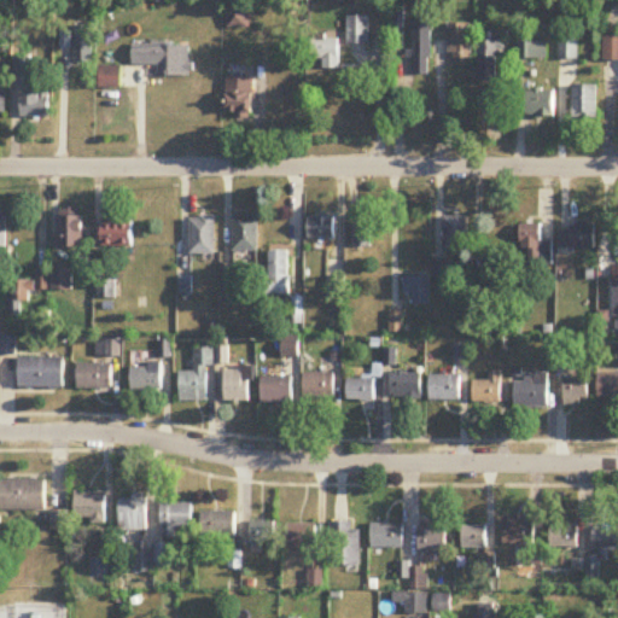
[(368,46),(368,17),(348,17),(348,46),(368,46)]
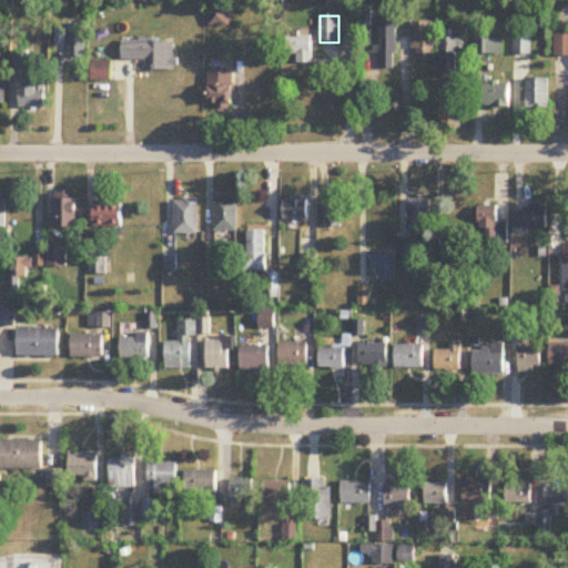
[(371,54),(371,74),(396,74),(396,21),(379,21),(379,54),(371,54)]
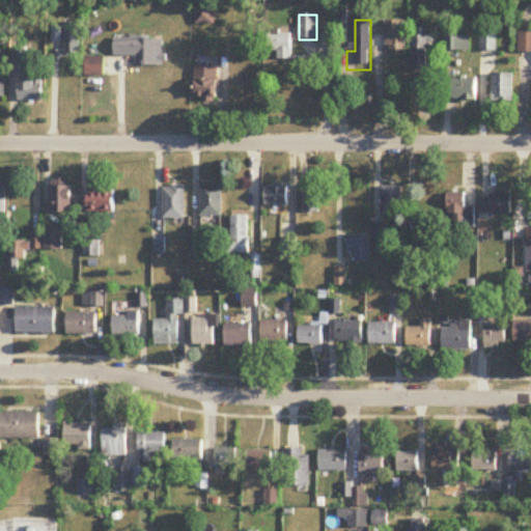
[(385,53),(404,53),(404,22),(385,22),(385,53)]
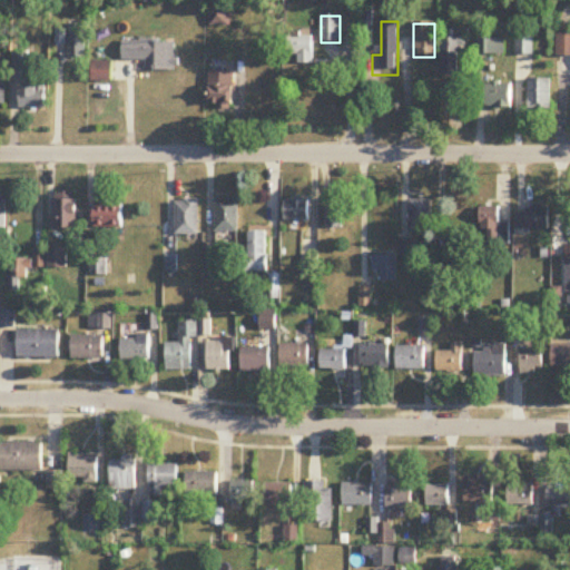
[(86,25),(68,25),(68,60),(86,60),(86,25)]
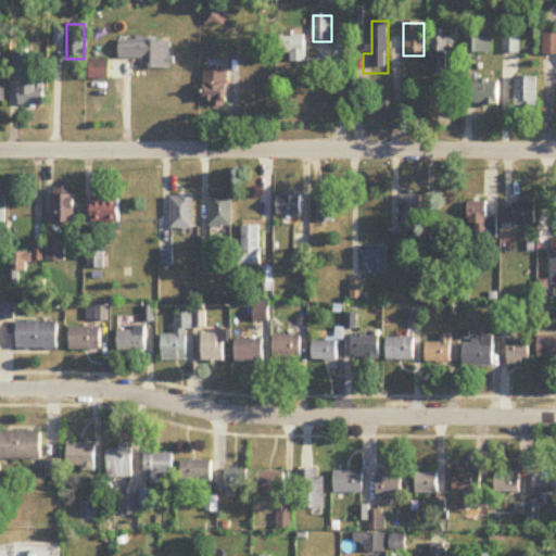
[(543,57),(555,55),(555,33),(543,34),(543,57)]
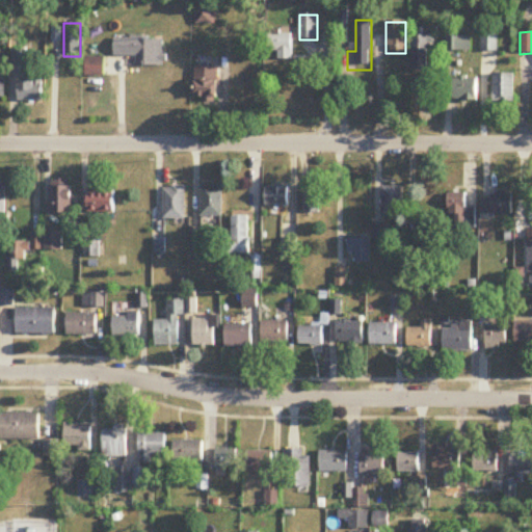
[(292,34),(269,34),(269,53),(277,53),(277,60),(292,60),(292,34)]
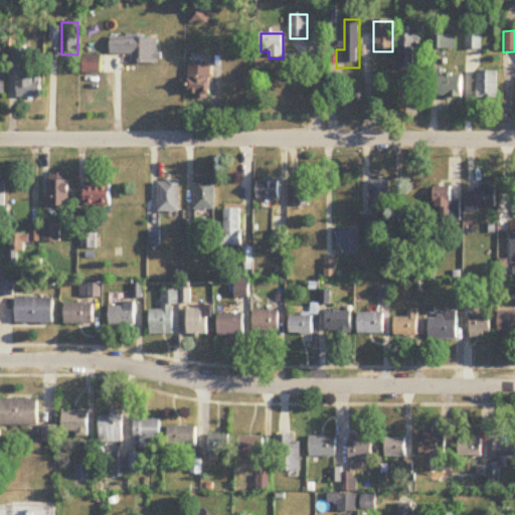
[(467,50),(482,50),(482,34),(467,34),(467,50)]
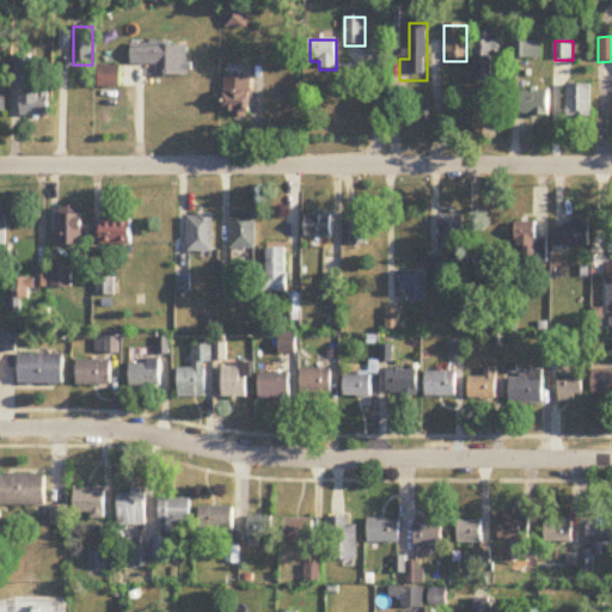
[(476,61),(496,61),(496,42),(476,42),(476,61)]
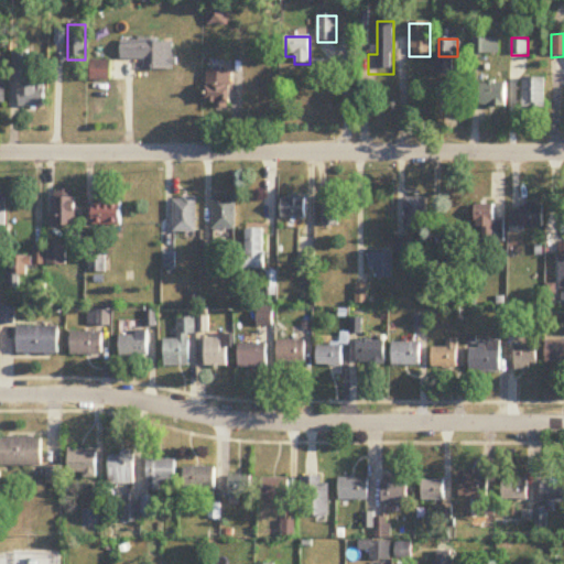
[(499,55),(499,39),(473,39),(473,55),(499,55)]
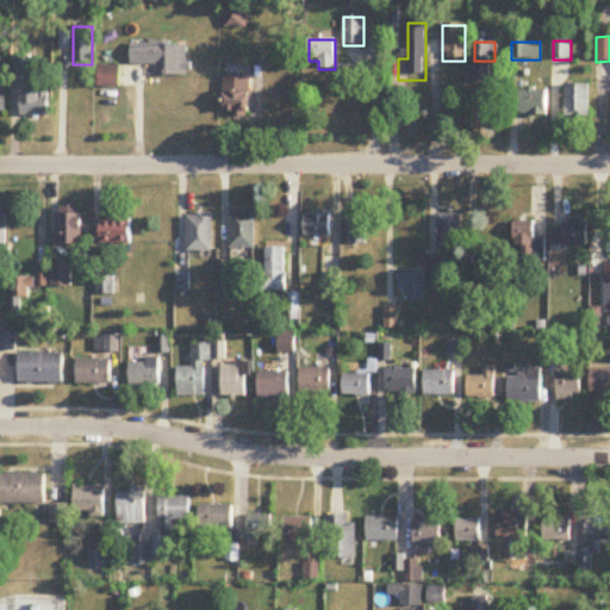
[(187,76),(188,45),(132,43),(132,64),(157,64),(157,76),(187,76)]
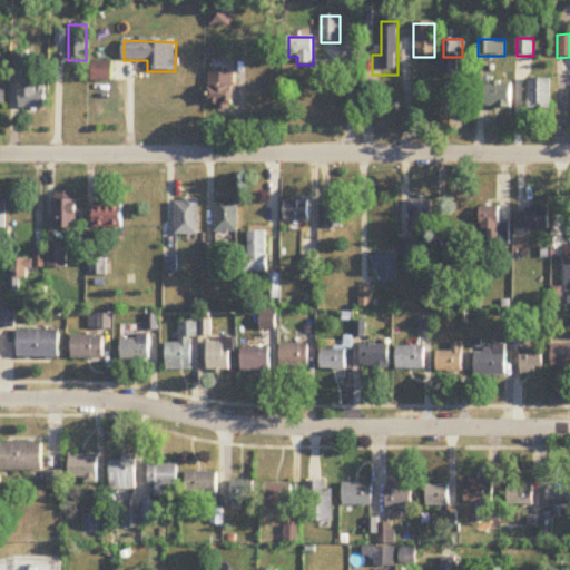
[(234,72),(210,72),(210,109),(234,109),(234,72)]
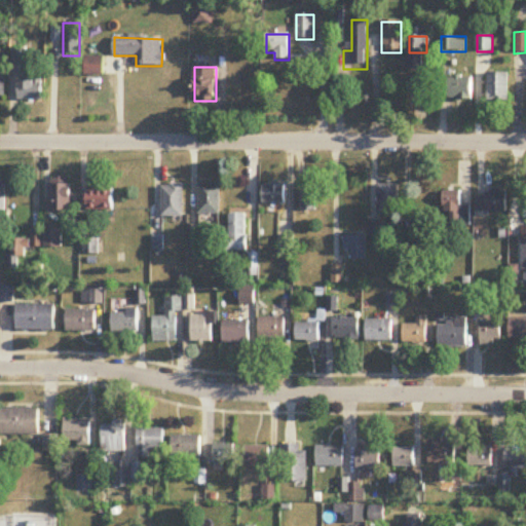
[(488,102),(509,102),(509,74),(488,74),(488,102)]
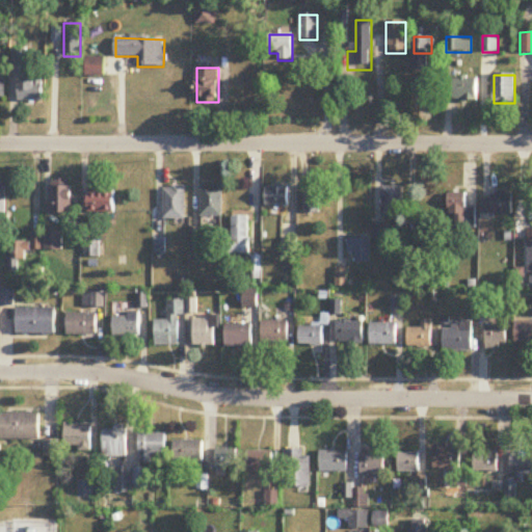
[(478,101),(478,78),(453,78),(453,101),(478,101)]
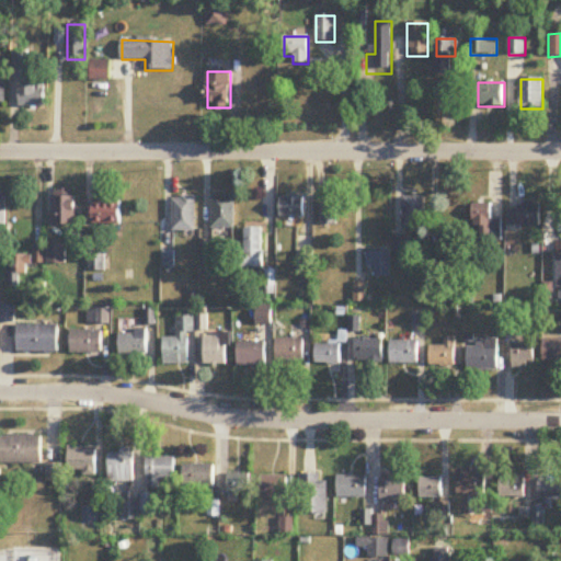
[(21,109),(46,109),(46,88),(21,88),(21,109)]
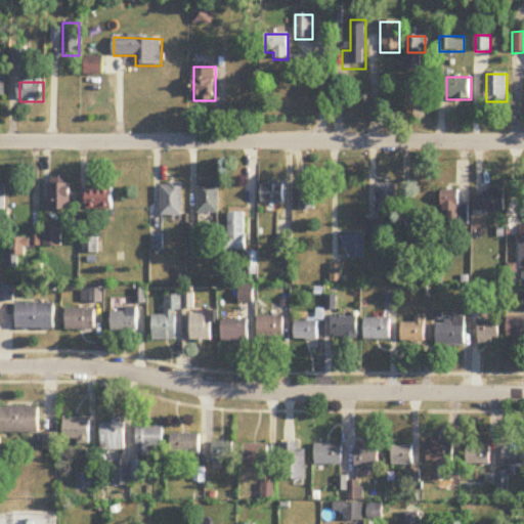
[(50,214),(71,214),(71,180),(50,180),(50,214)]
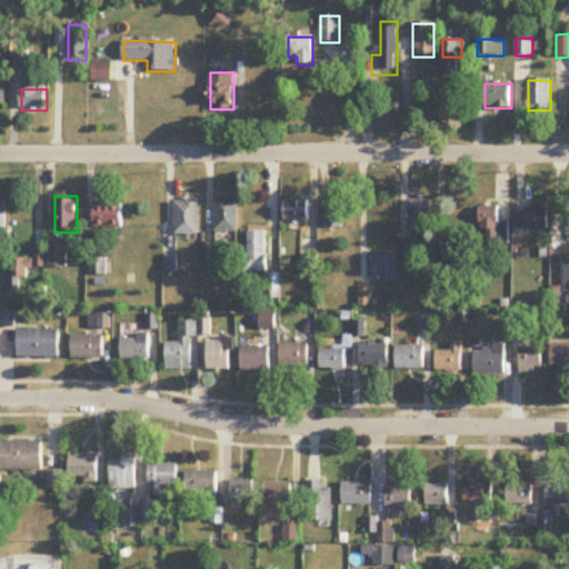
[(198,201),(177,201),(177,236),(198,236),(198,201)]
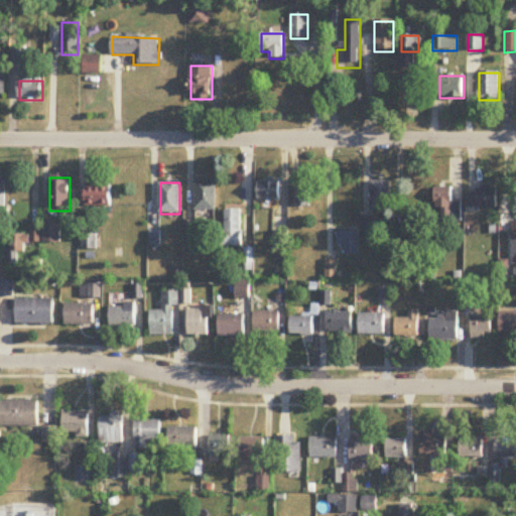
[(216,212),(216,182),(196,182),(196,212),(216,212)]
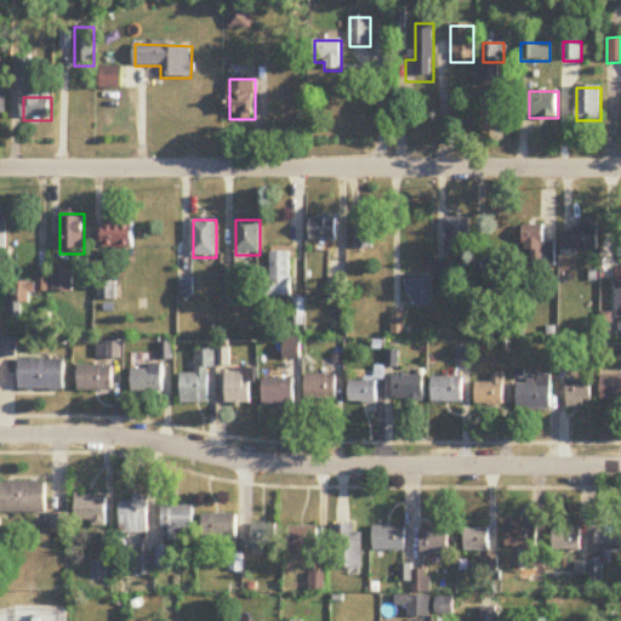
[(354,250),(374,250),(374,220),(354,220),(354,250)]
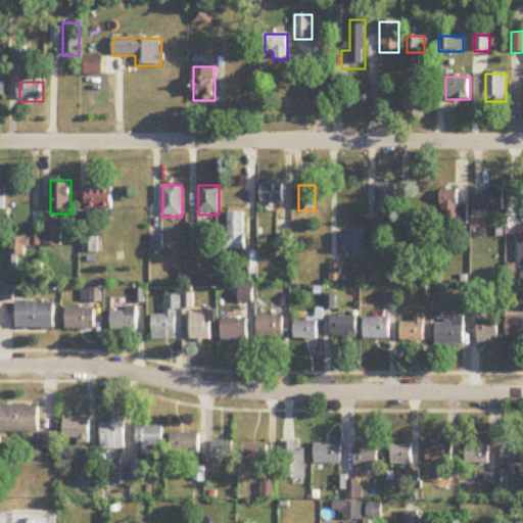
[(396,185),(376,185),(376,214),(396,214),(396,185)]
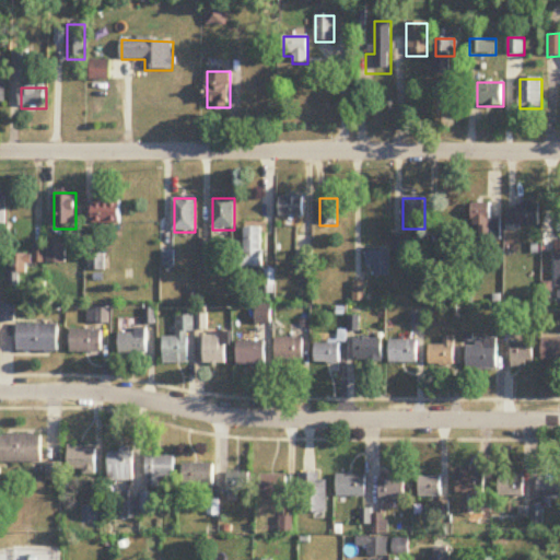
[(280,218),(304,218),(304,199),(280,199),(280,218)]
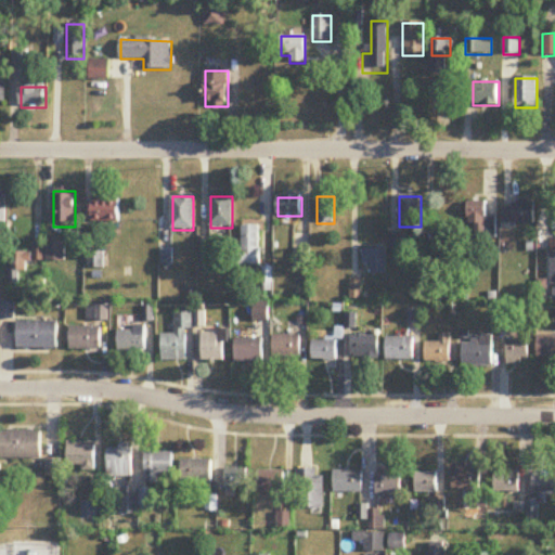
[(468,226),(476,226),(476,240),(498,240),(498,218),(486,218),(486,203),(468,203),(468,226)]
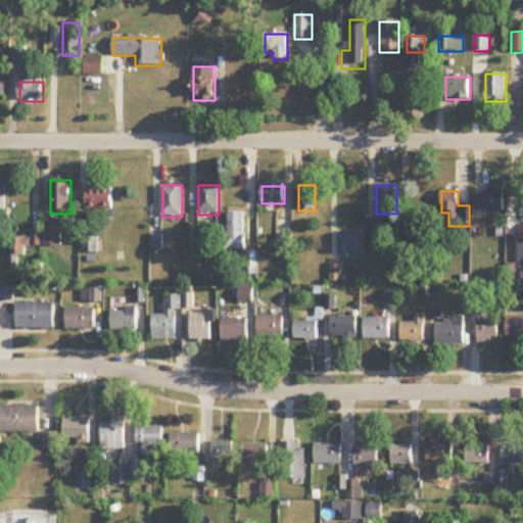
[(504,211),(504,191),(474,191),(474,211),(504,211)]
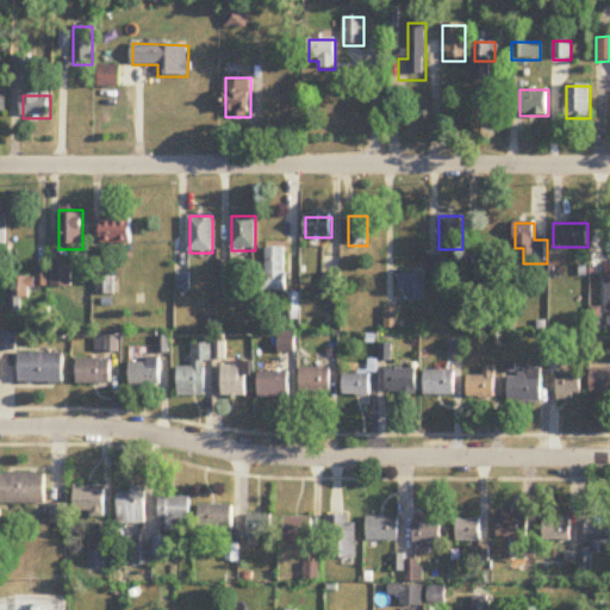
[(131,224),(103,224),(103,246),(131,246),(131,224)]
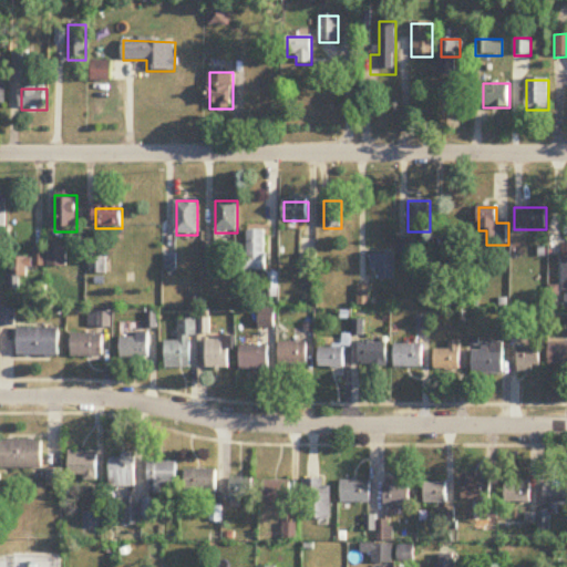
[(265,232),(246,232),(246,272),(265,272),(265,232)]
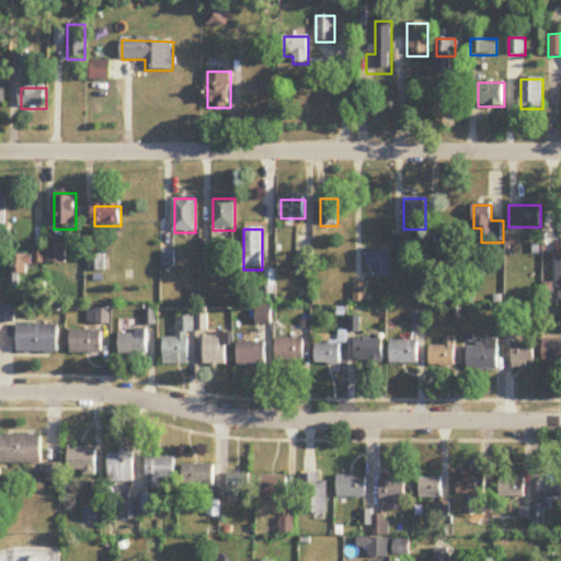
[(49,264),(65,264),(65,243),(49,243),(49,264)]
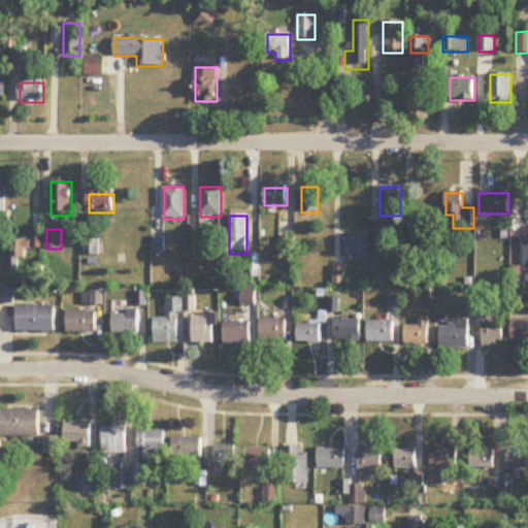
[(344,237),(344,253),(354,253),(354,262),(368,262),(368,237),(344,237)]
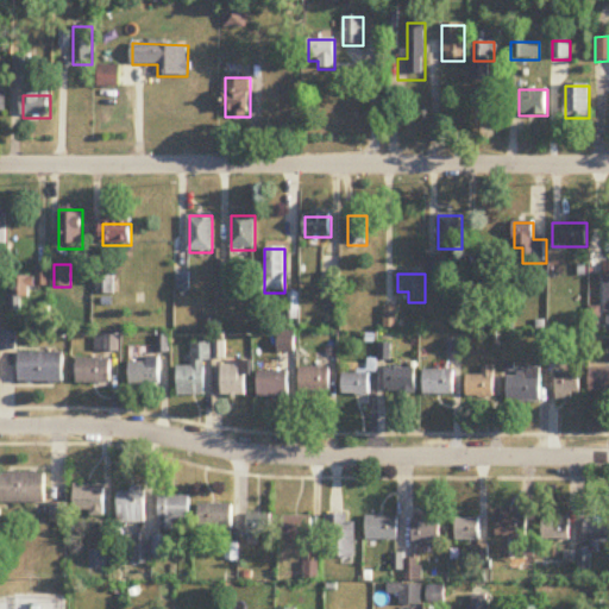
[(112,280),(98,280),(98,294),(112,294),(112,280)]
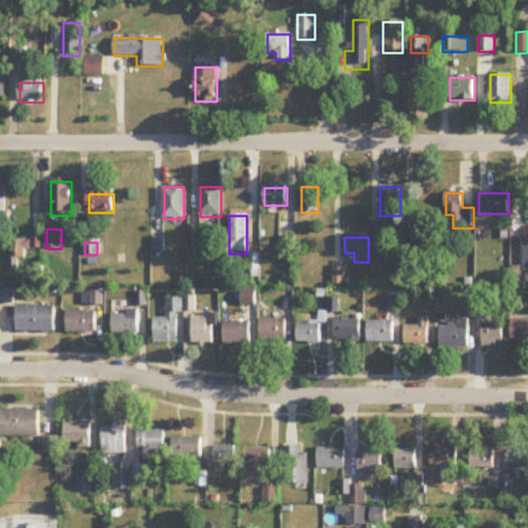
[(256,305),(256,289),(241,289),(241,305),(256,305)]
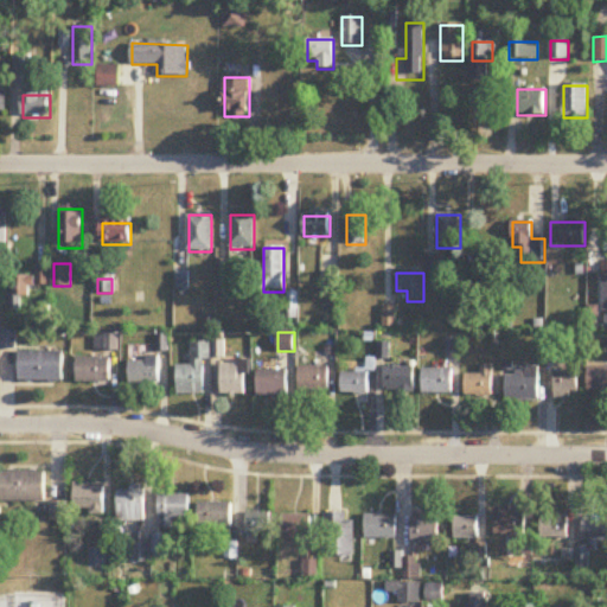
[(205,359),(210,359),(210,344),(192,344),(192,368),(177,368),(177,395),(205,395),(205,359)]
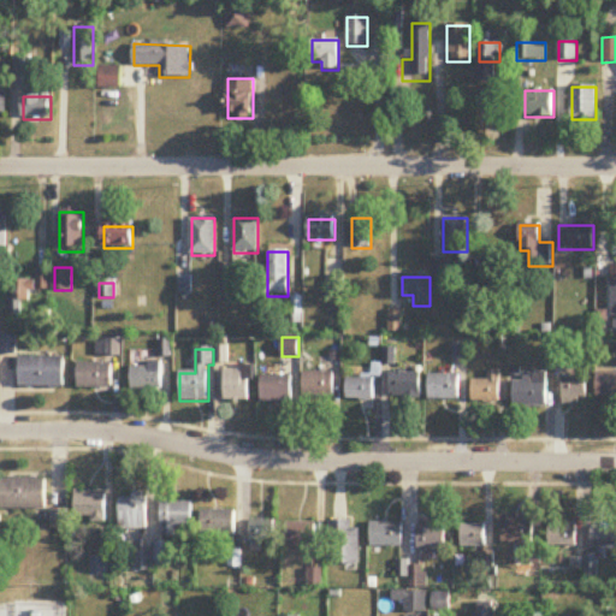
[(21,389),(65,389),(65,359),(21,359),(21,389)]
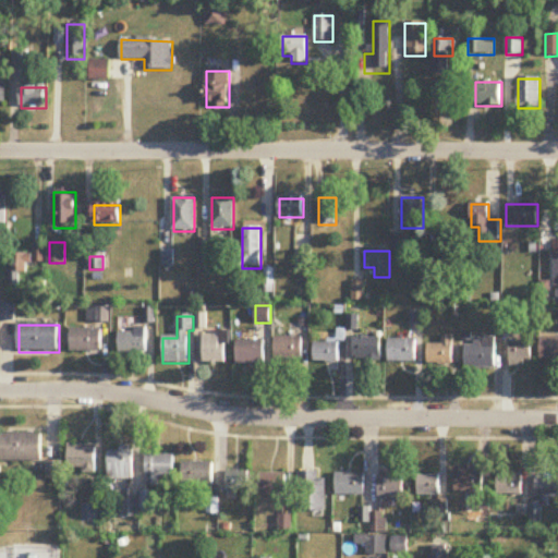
[(102,353),(102,330),(71,330),(71,353),(102,353)]
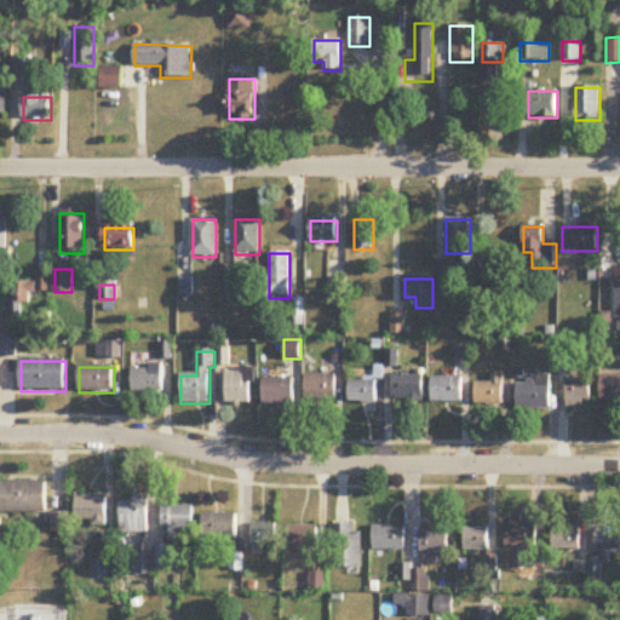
[(164,395),(164,367),(132,367),(132,395),(164,395)]
